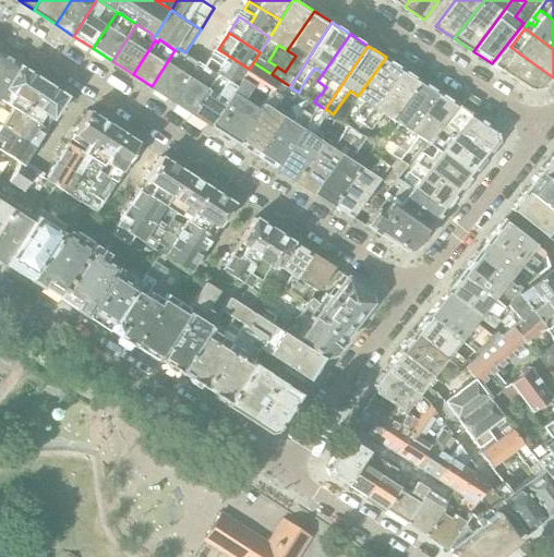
[(553,77),(510,47),(496,65),(532,89),(545,87),(553,77)]
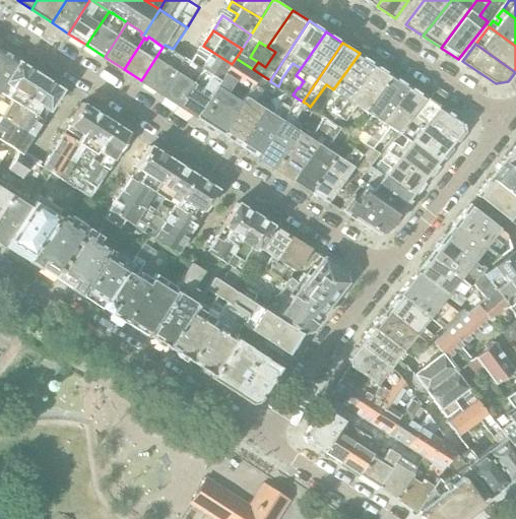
[(164,94),(187,58),(173,49),(165,45),(163,47),(141,80),(164,94)]
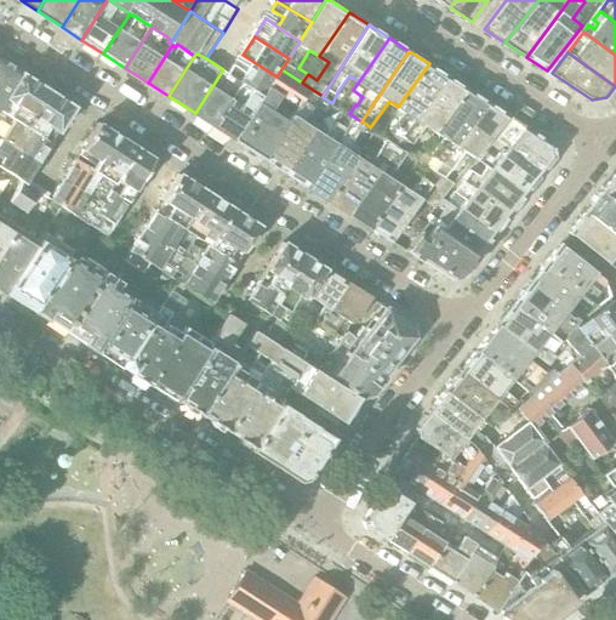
[(244,81),(245,81),(247,84),(263,96),(277,77),(243,55),(232,74),(237,77),(244,81)]
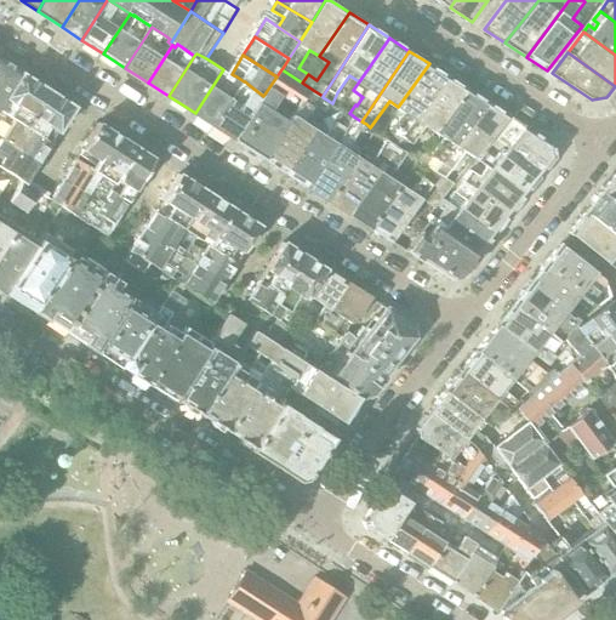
[(0,109),(24,73),(0,56),(0,109)]
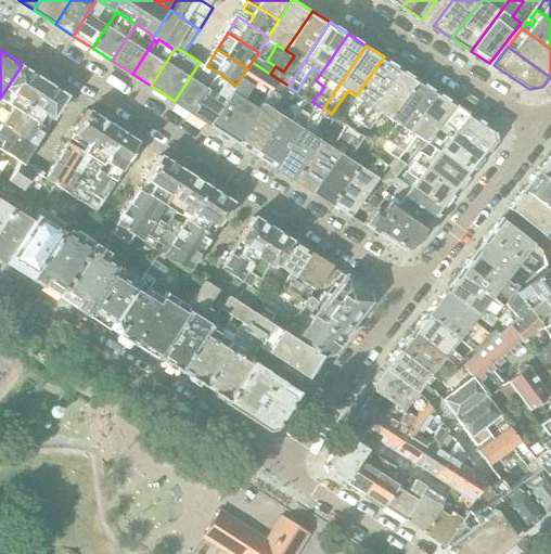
[(357,130),(402,68),(384,56),(356,95),(366,101),(354,117),(348,125),(357,130)]
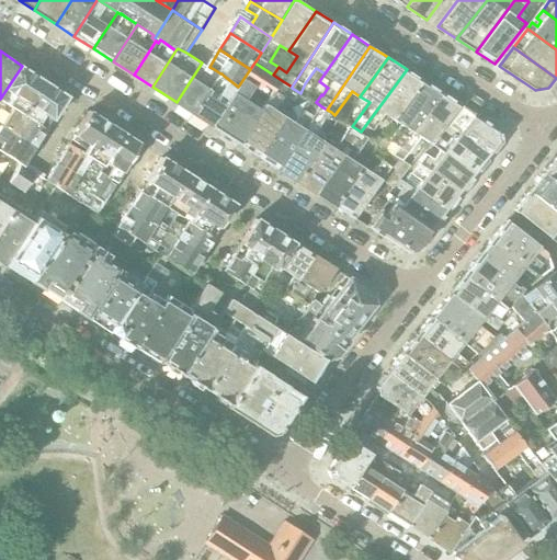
[(177,102),(195,114),(222,73),(220,73),(214,69),(209,67),(202,63),(177,102)]
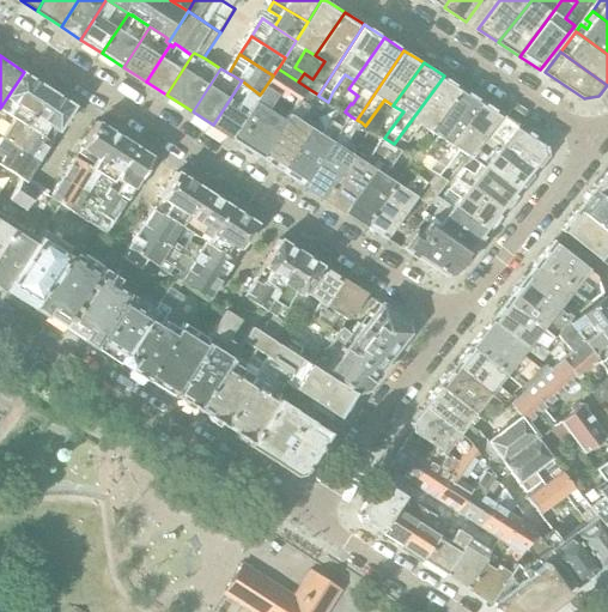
[(233,138),(265,157),(289,120),(278,113),(272,108),(281,95),(287,98),(291,92),(302,100),(302,98),(309,89),(298,82),(278,68),(273,76),(260,95),(233,138)]
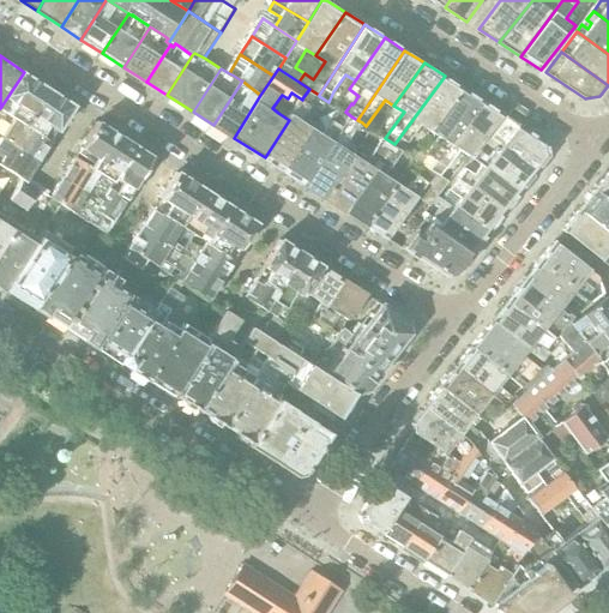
[(28,125),(52,89),(24,72),(0,108),(0,113),(6,118),(10,113),(17,118),(28,125)]
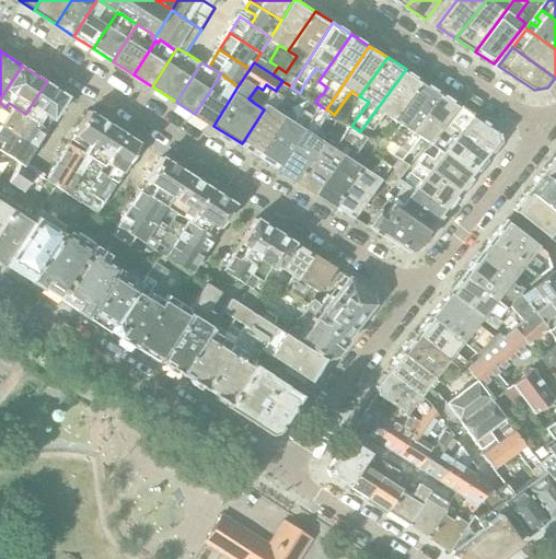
[(395,119),(425,81),(406,69),(360,131),(361,132),(361,131),(368,137),(373,129),(374,130),(386,114),(395,119)]
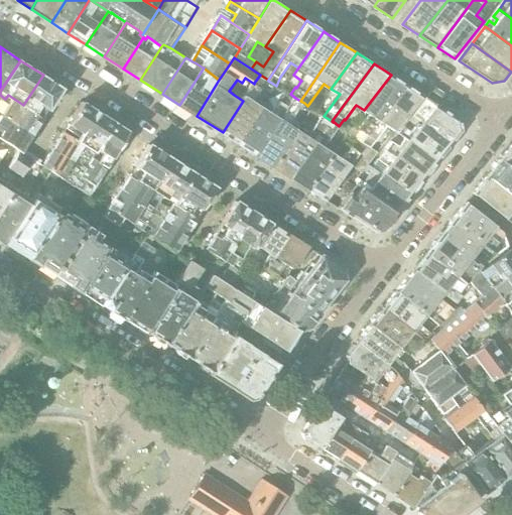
[(179,105),(197,116),(219,80),(206,70),(204,68),(179,105)]
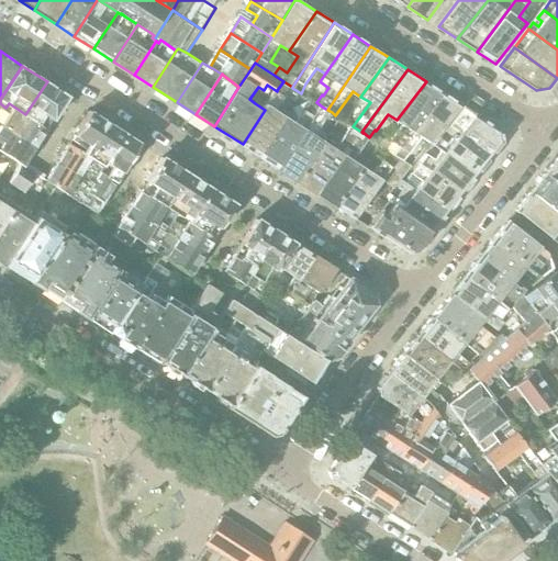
[(25,114),(49,128),(55,120),(56,120),(70,97),(47,81),(25,114)]
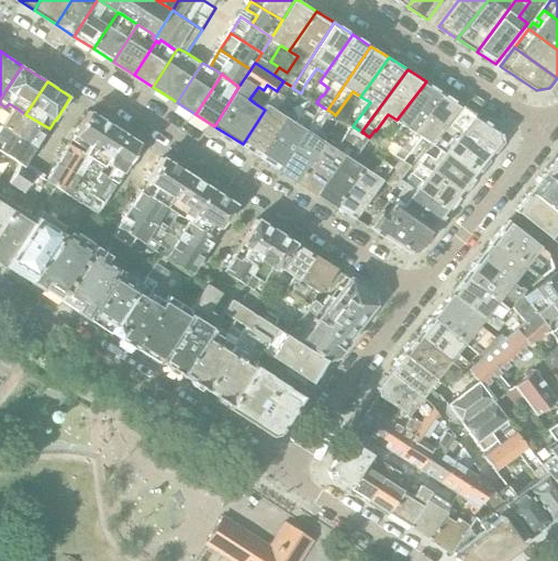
[(261,157),(288,116),(278,110),(287,97),(286,97),(292,88),(292,87),(283,81),(277,90),(277,91),(265,110),(243,144),(261,157)]
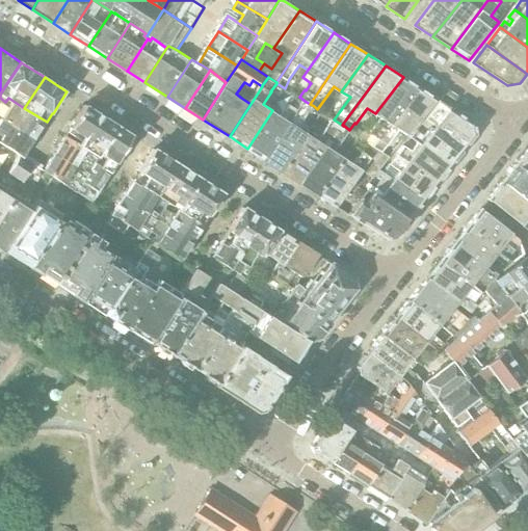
[(376,148),(420,87),(403,77),(375,113),(384,118),(372,133),(377,137),(372,144),(373,145),(376,148)]
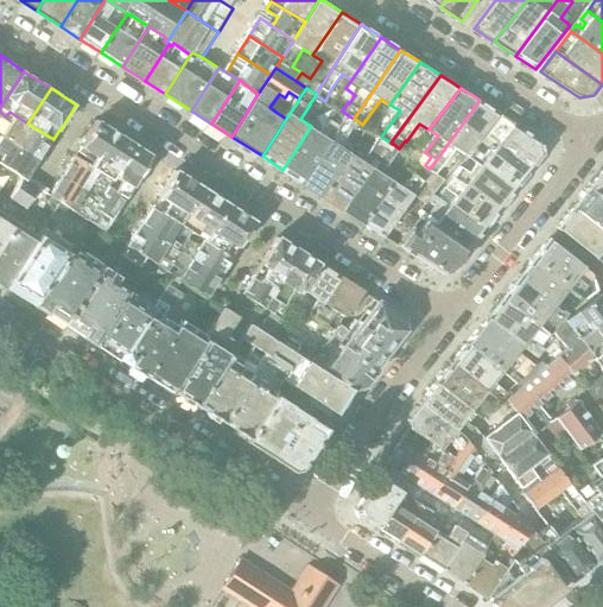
[(433,171),(438,175),(439,174),(458,147),(468,155),(501,114),(480,100),(430,169),(433,171)]
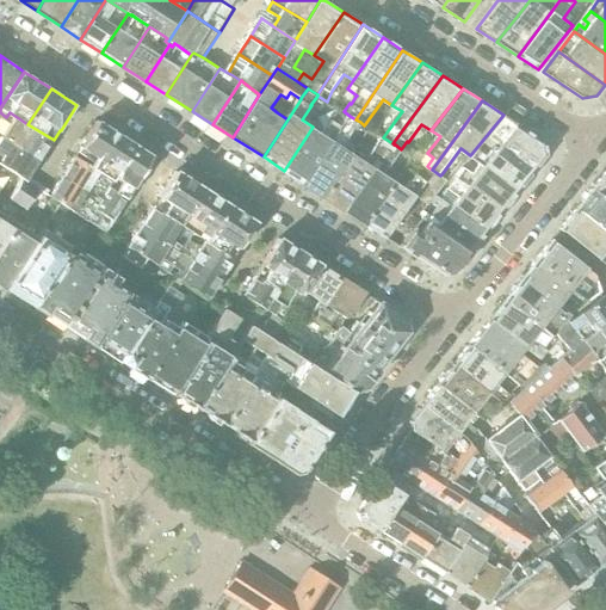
[(284,171),(305,185),(344,125),(350,116),(344,111),(341,110),(334,119),(325,134),(313,127),(284,171)]
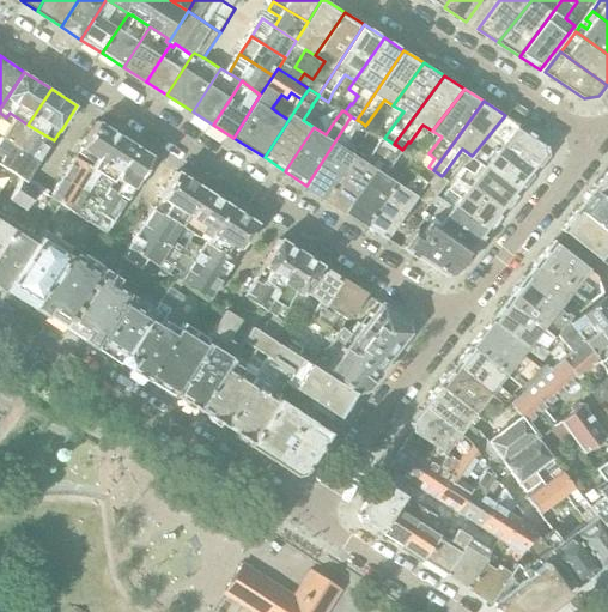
[(357,120),(351,116),(345,126),(306,186),(327,199),(362,145),(351,139),(362,122),(357,120)]
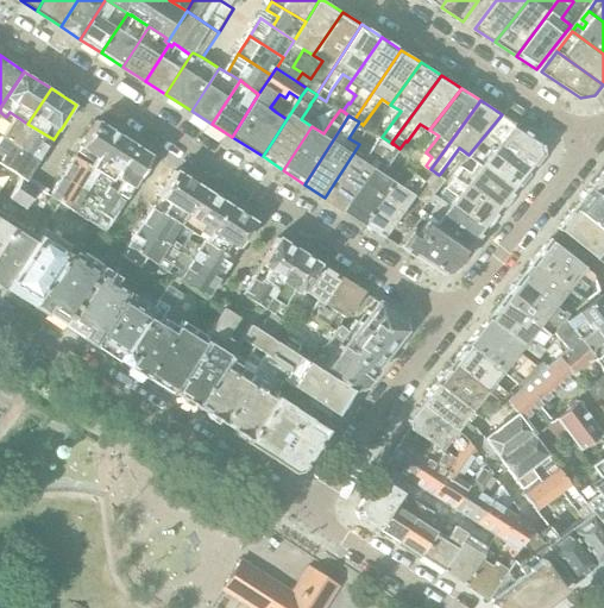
[(42,161),(54,140),(54,139),(27,124),(17,117),(4,136),(42,161)]
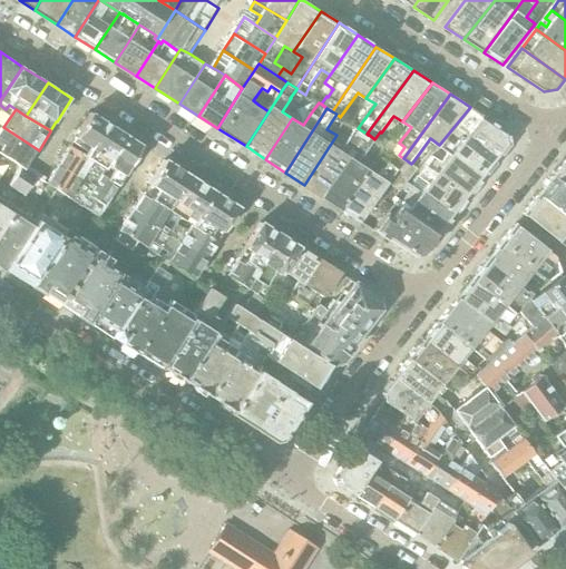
[(458,128),(500,160),(513,145),(510,133),(485,116),(474,109),(466,118),(466,117),(458,128)]
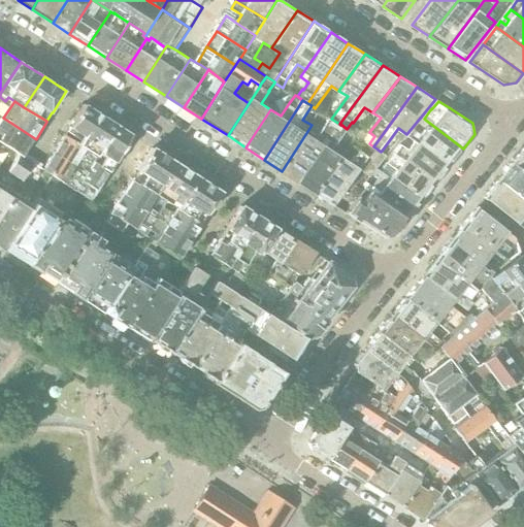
[(105,149),(120,126),(87,104),(72,127),(72,128),(70,131),(85,140),(82,144),(100,156),(105,149)]
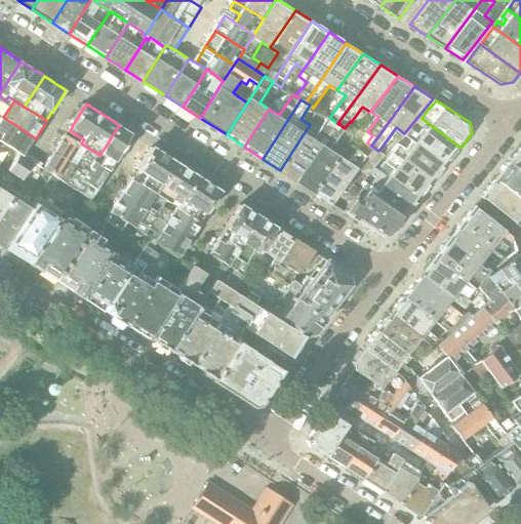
[(36,138),(3,117),(4,118),(0,124),(0,138),(13,148),(23,154),(25,155),(36,138)]
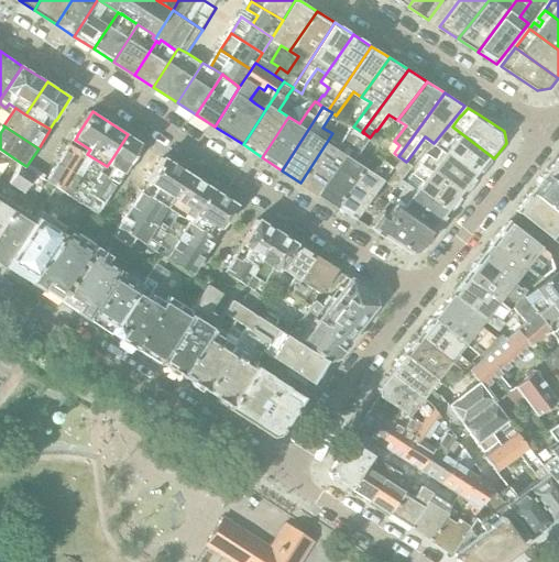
[(320,195),(362,132),(353,127),(344,139),(333,132),(332,134),(332,133),(300,183),(320,195)]
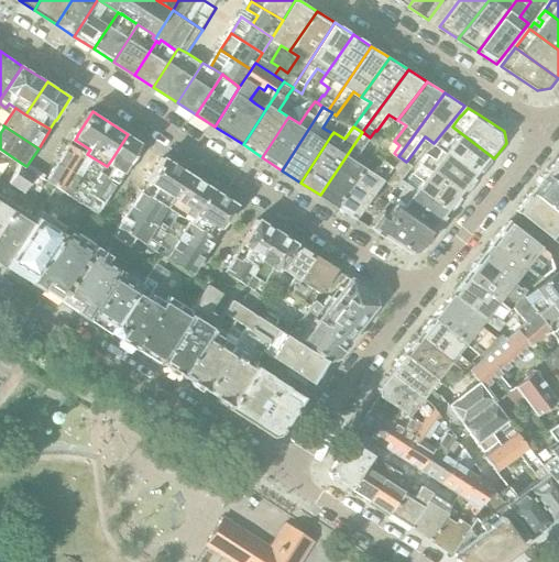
[(494,158),(452,127),(449,131),(456,136),(451,144),(442,138),(437,145),(445,151),(479,177),(494,158)]
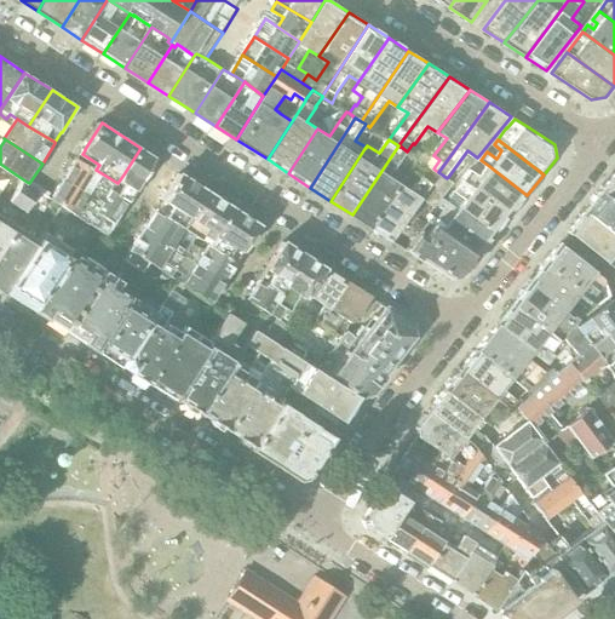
[(374,229),(403,184),(391,177),(394,175),(401,164),(401,162),(392,156),(400,147),(398,145),(352,215),(374,229)]
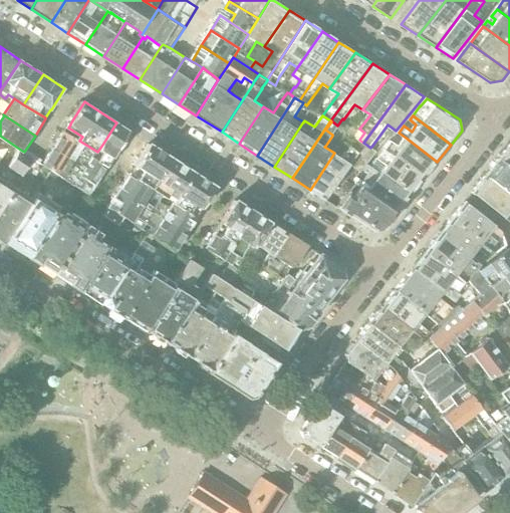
[(102,145),(116,154),(131,132),(116,122),(102,145)]
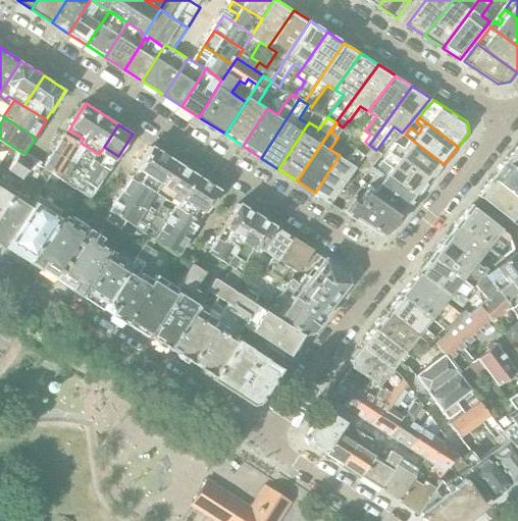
[(55,152),(88,171),(89,169),(95,160),(99,154),(81,143),(66,134),(55,152)]
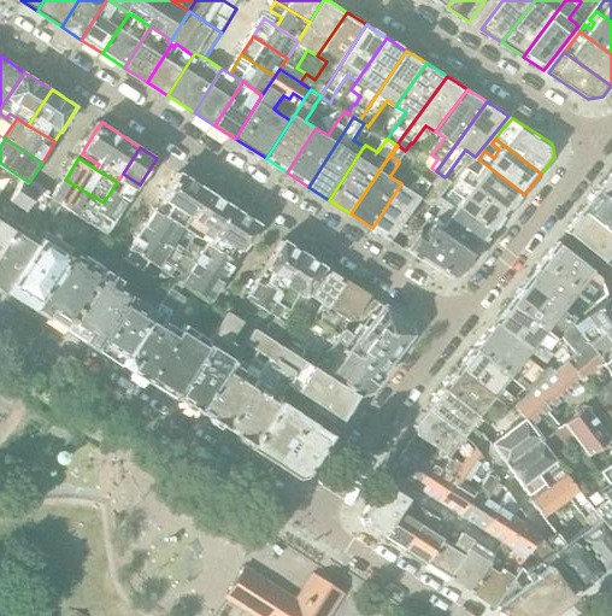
[(508,215),(524,194),(487,165),(480,175),(471,169),(464,179),(508,215)]
